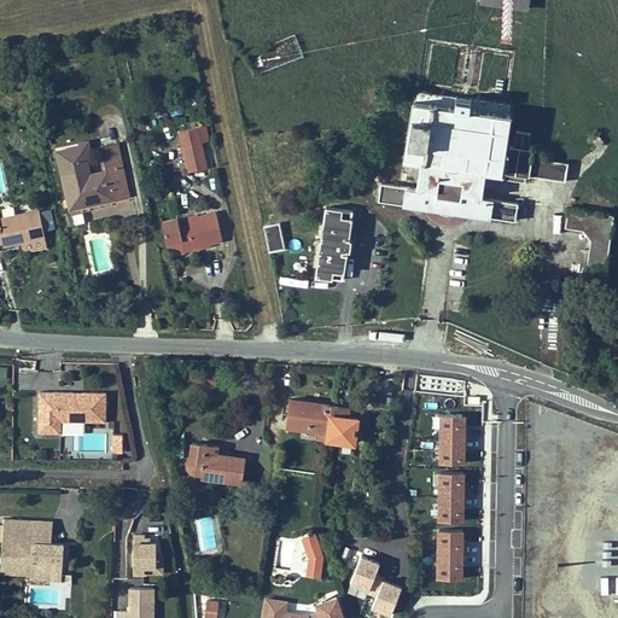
[(421,161),(418,188),(382,182),(379,199),(437,208),(441,210),(445,211),(448,211),(449,211),(454,211),(456,211),(516,220),(518,204),(482,198),(487,169),(502,172),(511,115),(508,115),(509,105),(417,91),(415,99),(414,99),(404,158),(421,161)]
